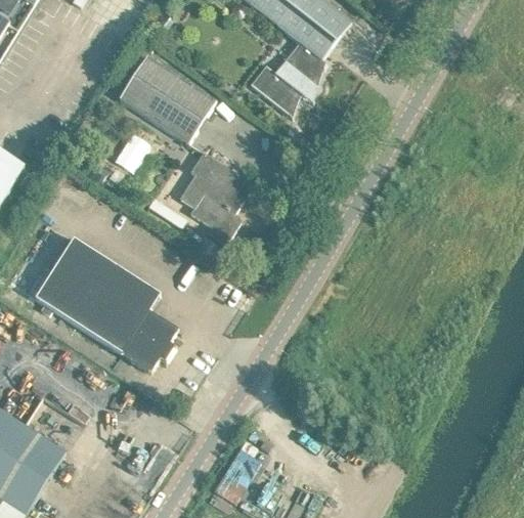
[(325,68),(318,62),(351,20),(324,0),(247,0),(299,41),(275,72),(266,63),(251,83),(293,117),(293,116),(292,115),(297,101),(297,99),(296,97),(295,96),(299,91),(302,93),(305,94),(309,94),(312,93),(315,90),(322,68),(324,69),(325,68)]
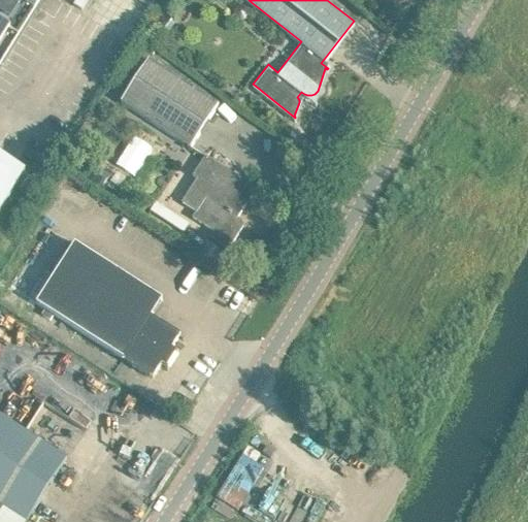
[(0,33),(9,19),(0,12),(0,33)]
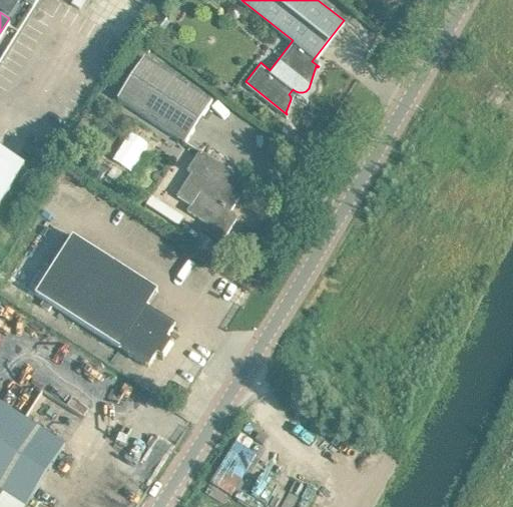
[(185,140),(212,98),(143,53),(116,95),(185,140)]
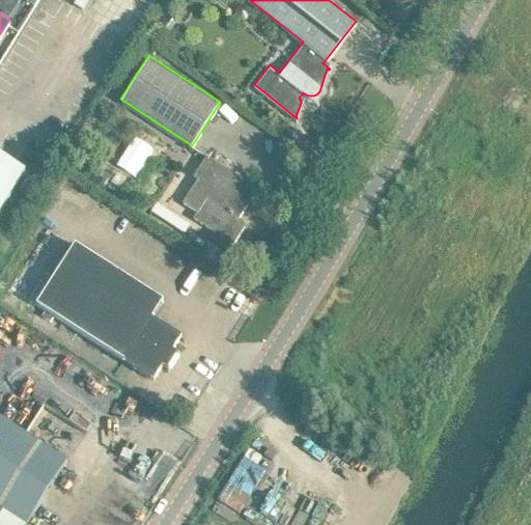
[(0,205),(24,166),(0,150),(0,205)]
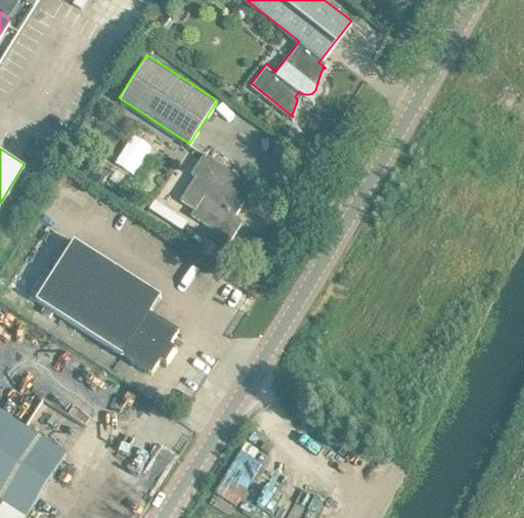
[(226,244),(239,223),(239,222),(241,221),(241,220),(241,218),(241,217),(239,216),(238,215),(237,214),(235,212),(246,197),(236,191),(242,183),(246,178),(204,150),(190,171),(194,174),(180,197),(193,206),(190,212),(211,225),(207,231),(226,244)]
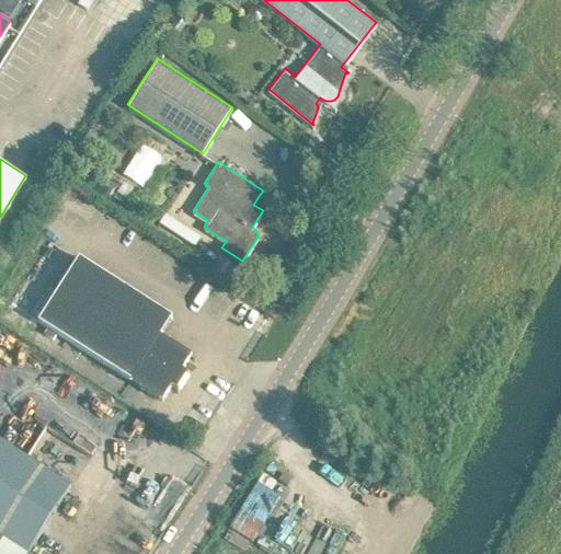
[(187,372),(189,370),(182,366),(191,351),(160,332),(172,313),(153,302),(78,253),(37,318),(144,385),(162,397),(171,383),(178,388),(179,387),(176,384),(186,370),(187,372)]
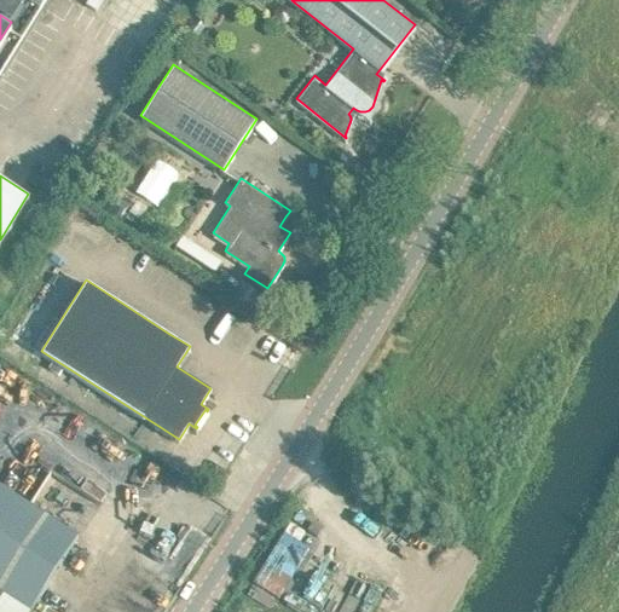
[(79,533),(0,481),(0,611),(30,611),(29,611),(79,533)]
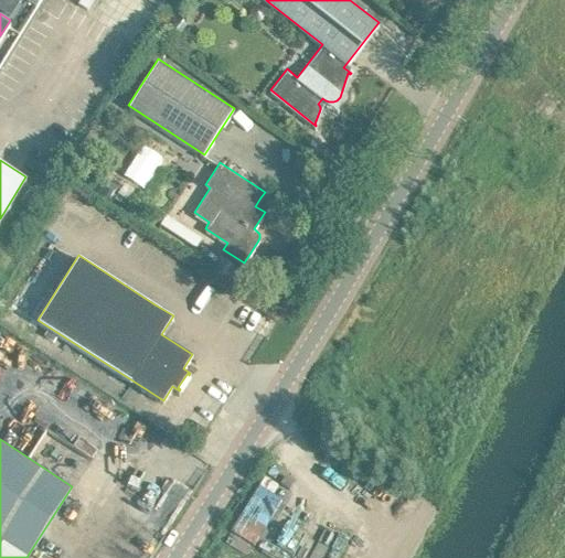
[(43,536),(30,556),(32,557),(57,557),(64,549),(63,548),(43,536)]
